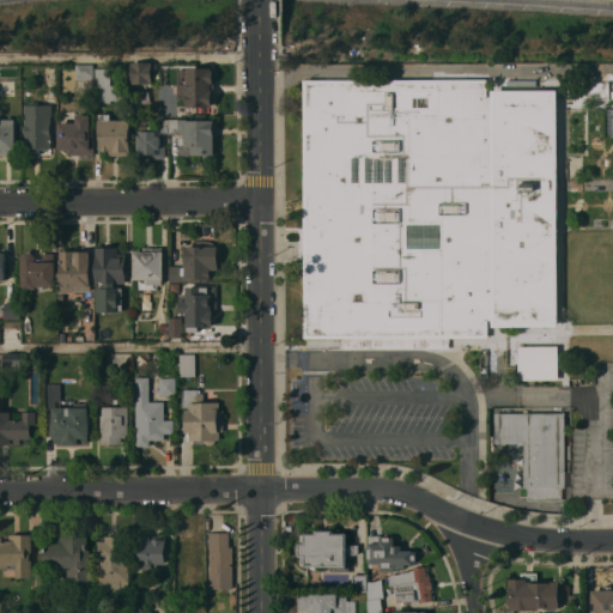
[(152,84),(133,84),(133,62),(152,62),(152,64),(152,84)]
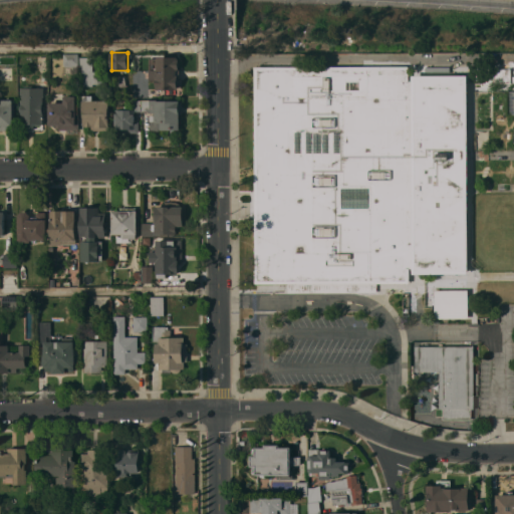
[(78,54),(78,64),(77,64),(77,66),(64,66),(64,54),(78,54)]
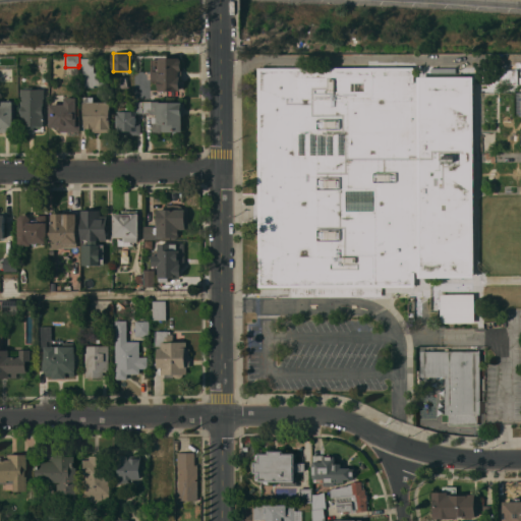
[(159,91),(159,81),(151,81),(151,72),(160,72),(160,57),(180,57),(180,60),(182,59),(182,79),(180,79),(180,91),(159,91)]
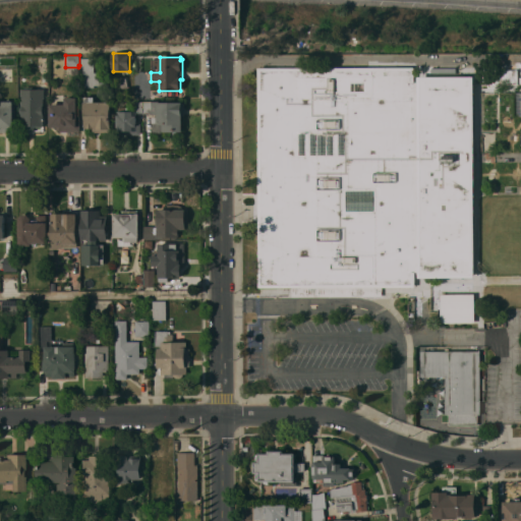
[(94,58),(94,72),(108,72),(108,85),(94,85),(94,88),(81,88),(81,58),(94,58)]
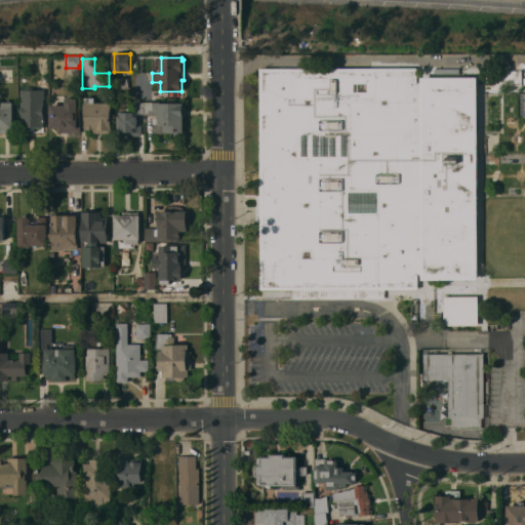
[(264,70),(417,70),(417,85),(426,85),(426,78),(480,78),(480,281),(425,281),(425,276),(419,276),(419,290),(264,290),(264,70)]
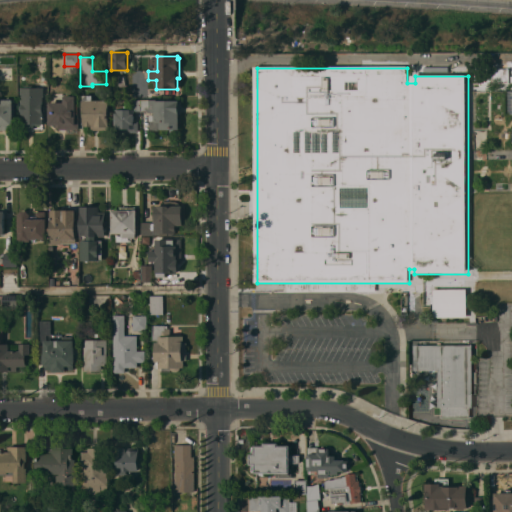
[(493,82),(493,85),(480,85),(480,68),(509,68),(509,82),(493,82)]
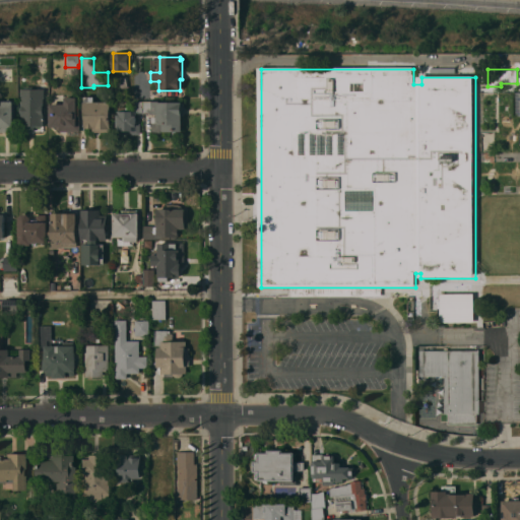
[(44,98),(43,98),(43,125),(42,126),(41,127),(37,127),(35,126),(35,127),(35,131),(20,130),(20,125),(19,125),(19,118),(20,118),(20,114),(19,112),(19,108),(20,106),(20,88),(24,88),(24,86),(33,86),(33,88),(44,88),(44,98)]
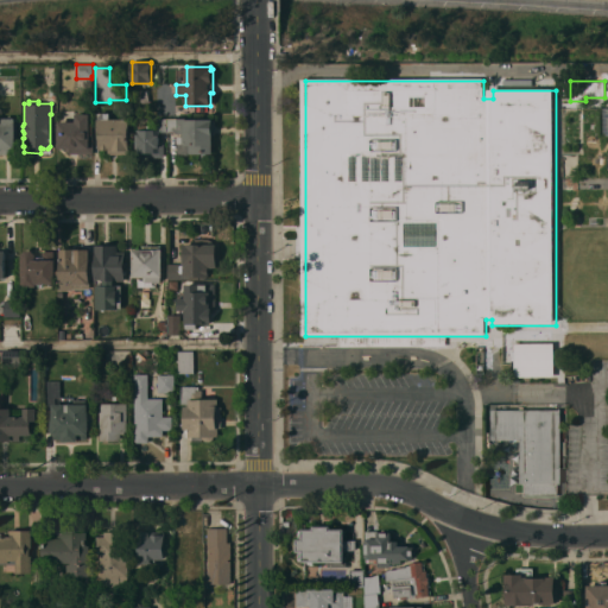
[(58,121),(76,121),(76,114),(89,113),(89,124),(93,124),(93,137),(94,137),(94,153),(68,153),(68,147),(58,147),(58,121)]
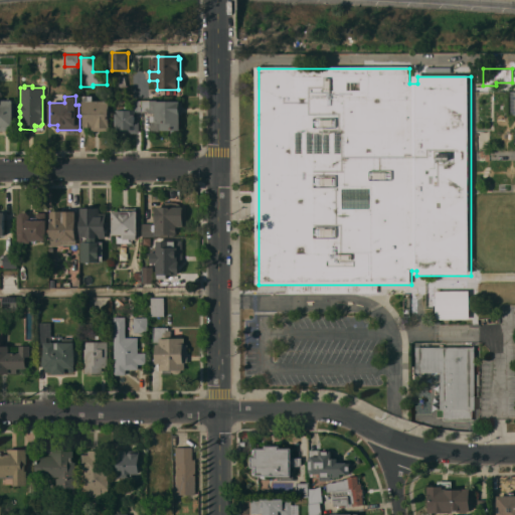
[(82,101),(83,101),(83,96),(94,96),(94,101),(110,101),(110,131),(92,131),(92,127),(84,127),(84,114),(82,114),(82,101)]
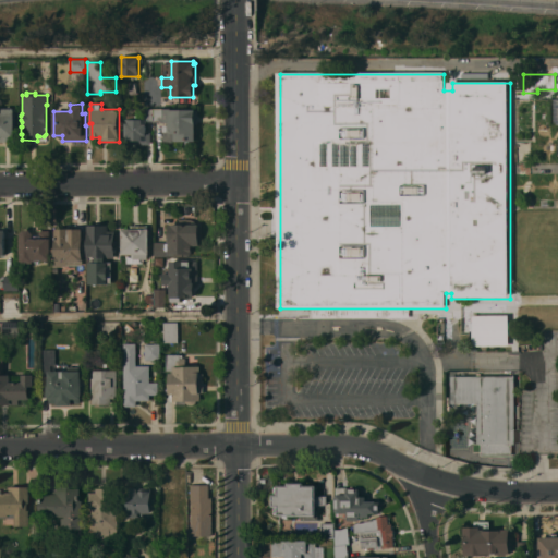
[(0,112),(2,112),(2,108),(13,108),(13,113),(15,113),(15,128),(14,128),(14,136),(12,136),(12,141),(0,141),(0,112)]
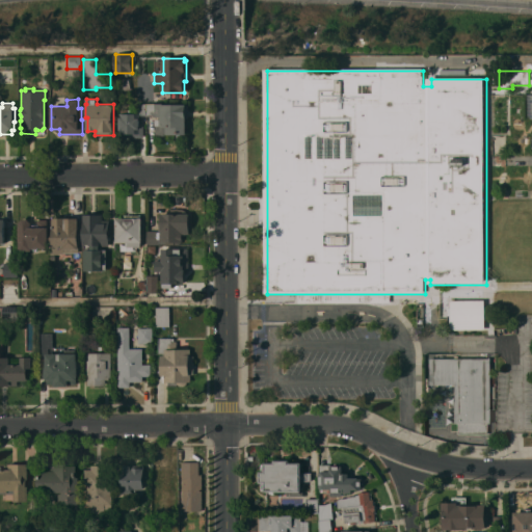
[(147,115),(147,114),(139,114),(139,126),(143,126),(143,137),(124,137),(124,133),(118,133),(118,112),(138,112),(138,104),(163,103),(163,105),(188,105),(188,117),(186,117),(186,134),(166,134),(166,133),(164,133),(164,134),(155,134),(155,120),(160,120),(160,116),(156,116),(156,115),(147,115)]
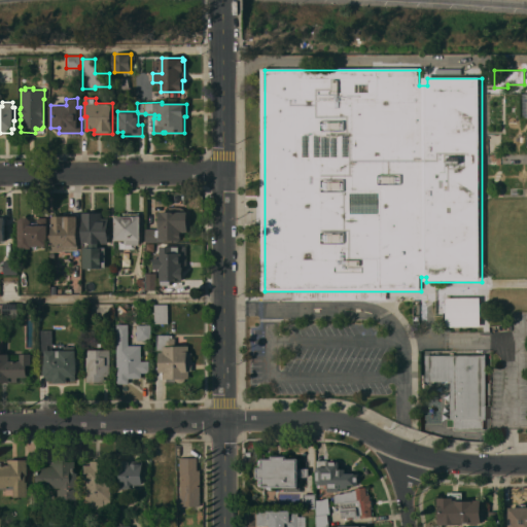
[(159,242),(159,237),(160,237),(159,211),(170,211),(170,207),(182,207),(185,211),(187,211),(187,232),(184,232),(184,238),(181,238),(181,239),(180,239),(179,240),(177,241),(159,242)]
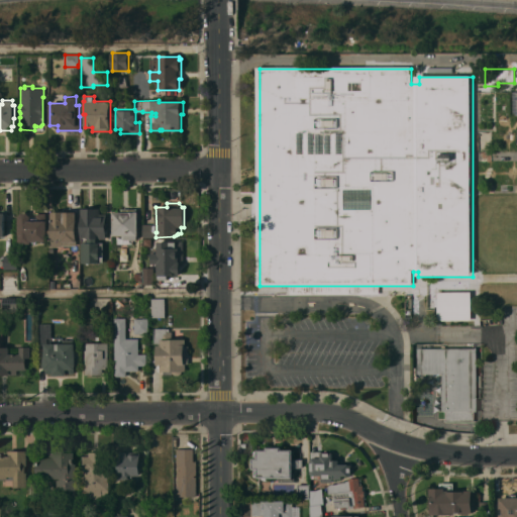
[(103,263),(88,263),(88,265),(82,265),(82,240),(81,240),(81,208),(99,208),(99,214),(106,214),(106,238),(96,238),(96,242),(103,242),(103,263)]
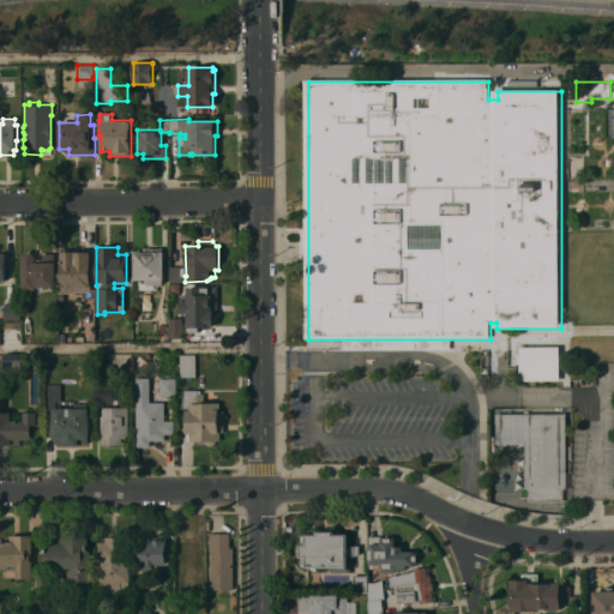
[(134,251),(145,251),(145,248),(163,248),(163,251),(164,251),(164,280),(163,280),(163,284),(145,284),(145,280),(134,280),(134,251)]
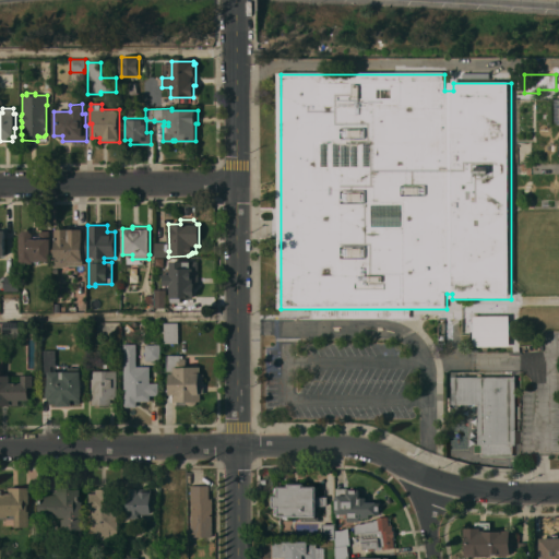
[(67,265),(67,266),(54,266),(54,248),(55,248),(55,244),(56,244),(55,228),(69,228),(69,227),(82,227),(83,265),(67,265)]
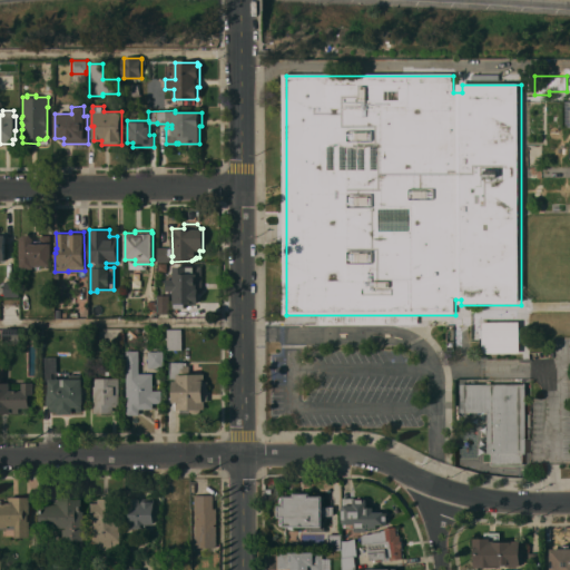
[(35,266),(33,268),(21,268),(20,237),(23,235),(29,234),(33,238),(33,241),(40,241),(40,235),(50,235),(50,243),(51,243),(51,266),(35,266)]
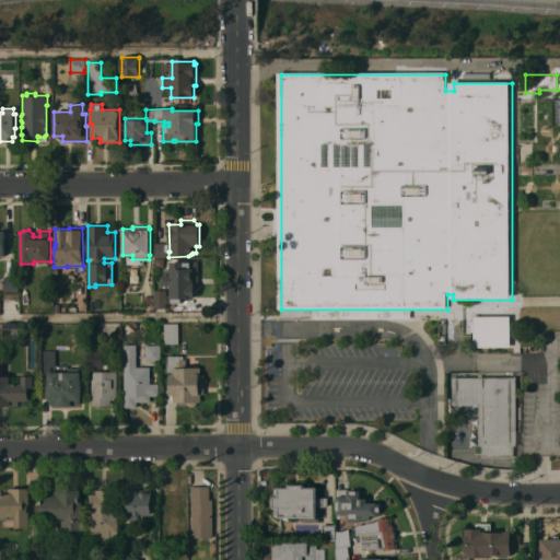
[(166,257),(155,257),(155,243),(166,243),(166,257)]
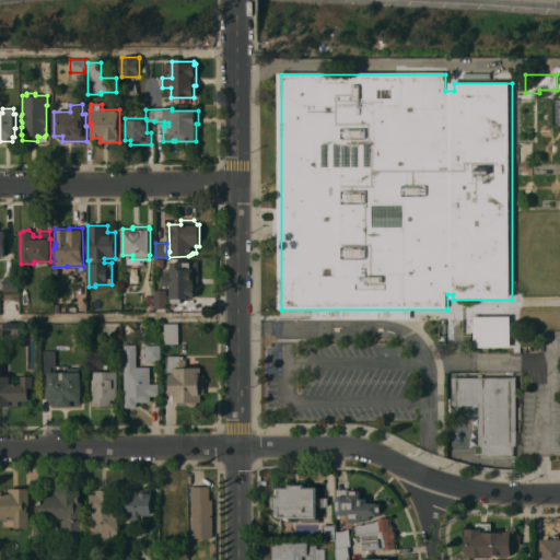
[(198,287),(195,287),(195,298),(182,298),(182,303),(173,303),(173,302),(172,302),(172,298),(171,298),(171,293),(170,293),(170,287),(170,286),(164,286),(164,268),(170,268),(170,260),(199,261),(198,287)]
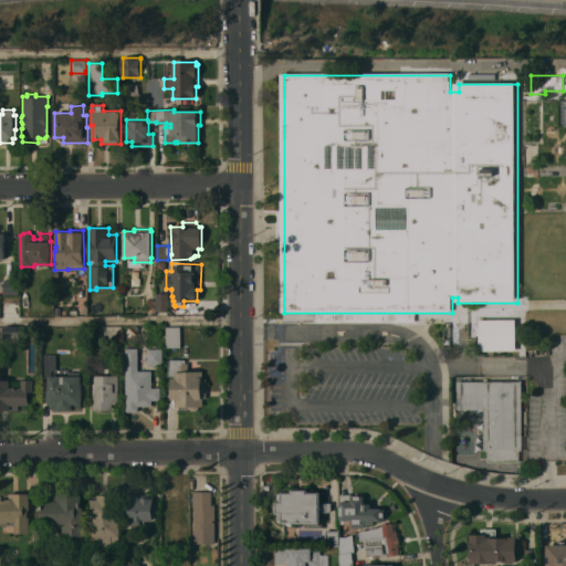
[(3,280),(19,280),(19,294),(3,294),(3,280)]
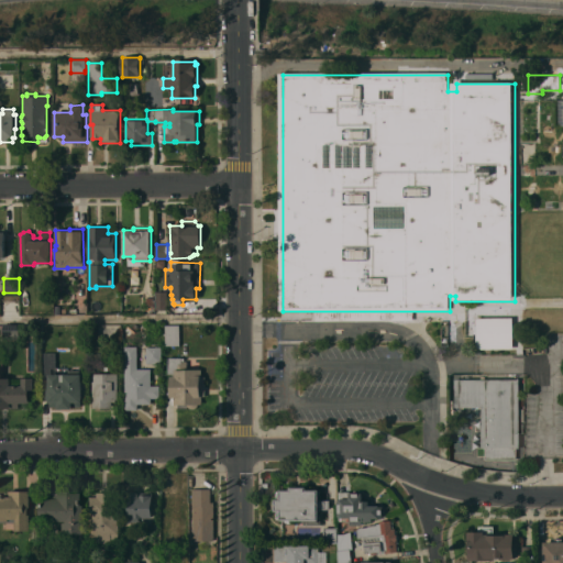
[(167,309),(156,309),(156,291),(167,291),(167,309)]
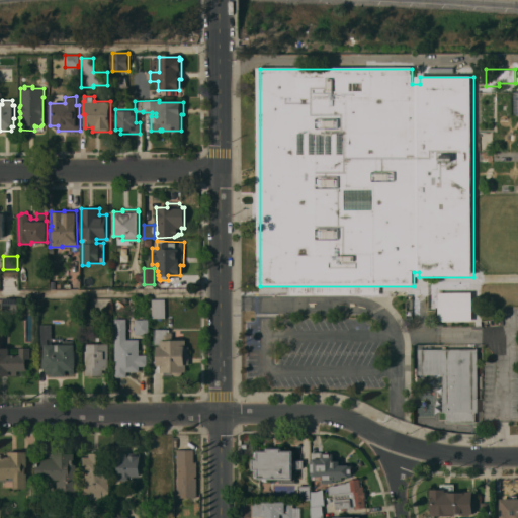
[(471,292),(472,320),(439,321),(438,293),(471,292)]
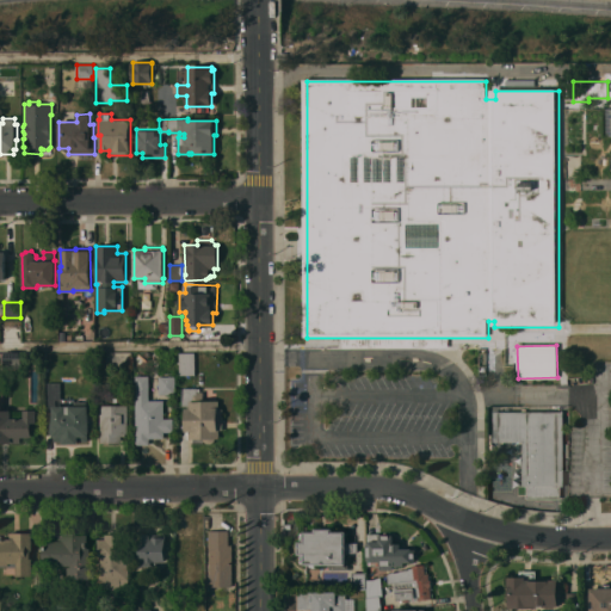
[(20,352),(20,368),(2,368),(2,352),(20,352)]
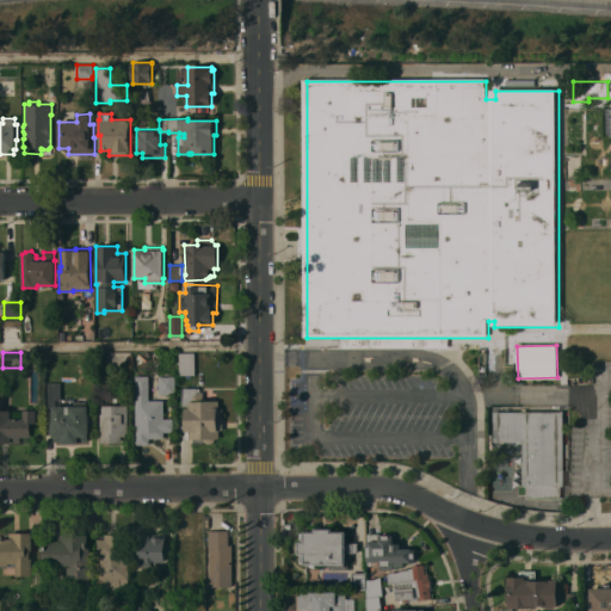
[(195,375),(179,375),(179,352),(195,352),(195,375)]
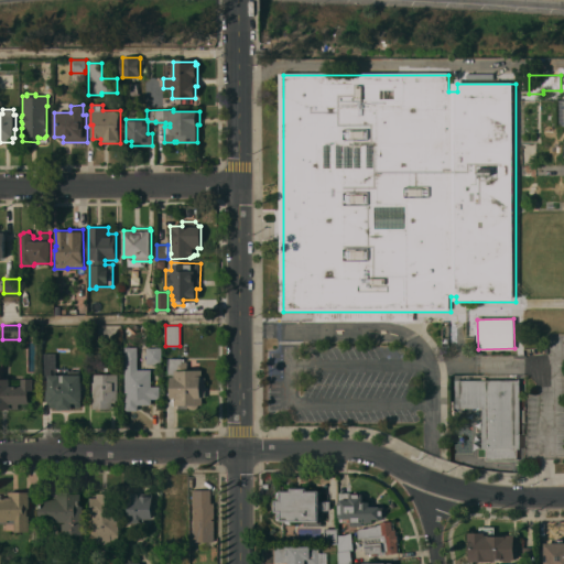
[(126,347),(138,347),(138,369),(151,369),(151,386),(160,386),(160,399),(151,399),(151,404),(138,404),(138,410),(125,410),(126,347)]
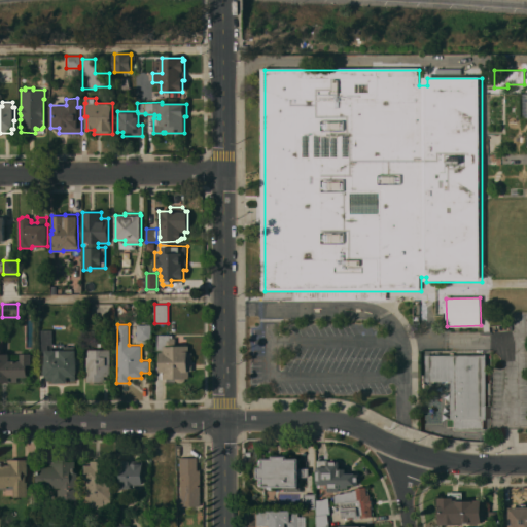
[(137,340),(137,324),(151,324),(151,340),(137,340)]
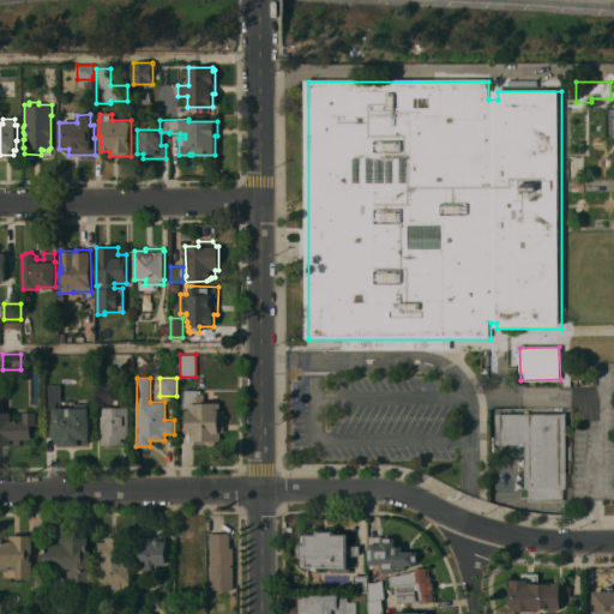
[(64,446),(64,444),(54,444),(54,438),(53,438),(52,434),(52,426),(53,422),(53,410),(48,410),(47,384),(61,384),(61,401),(55,402),(56,408),(74,408),(74,403),(88,403),(88,408),(89,408),(89,423),(90,426),(90,433),(89,438),(88,443),(79,443),(78,446),(64,446)]
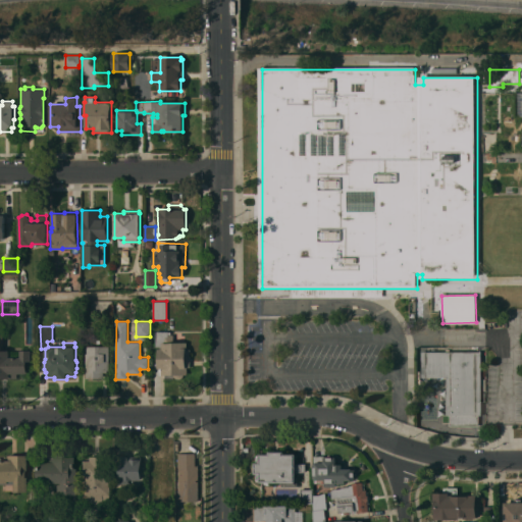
[(184,374),(184,376),(180,378),(177,378),(174,377),(173,375),(161,374),(161,368),(158,368),(158,349),(162,349),(162,347),(156,347),(156,331),(168,331),(168,334),(173,334),(173,342),(187,342),(187,349),(190,349),(191,367),(188,367),(188,374),(184,374)]
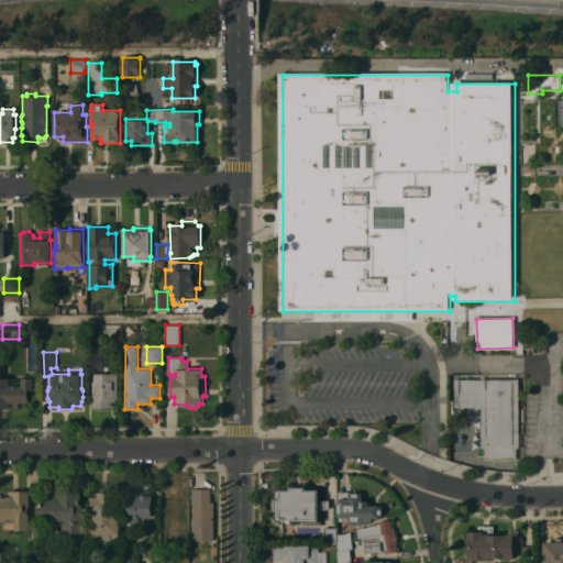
[(34,389),(29,389),(29,403),(19,403),(19,408),(8,408),(4,408),(0,408),(0,360),(3,360),(3,376),(8,376),(8,377),(34,377),(34,389)]
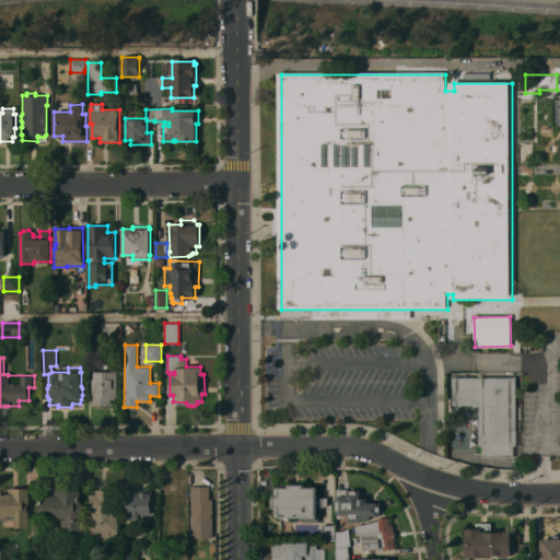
[(92,371),(117,371),(117,397),(115,397),(115,399),(111,399),(111,406),(92,406),(92,371)]
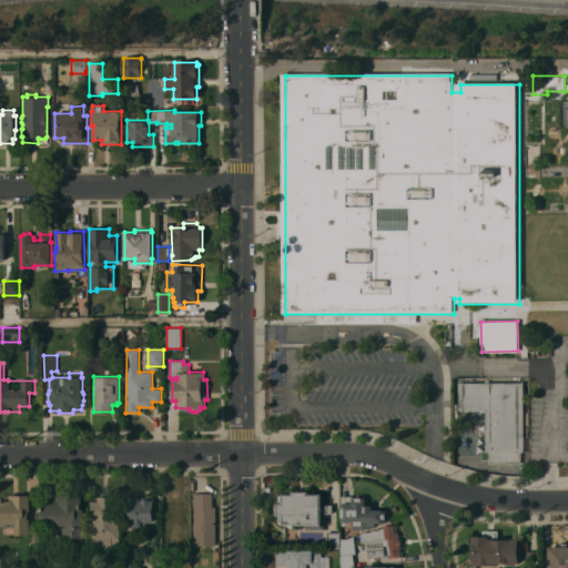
[(524,382),(524,452),(520,452),(520,463),(489,463),(489,452),(486,452),(486,411),(458,411),(458,383),(524,382)]
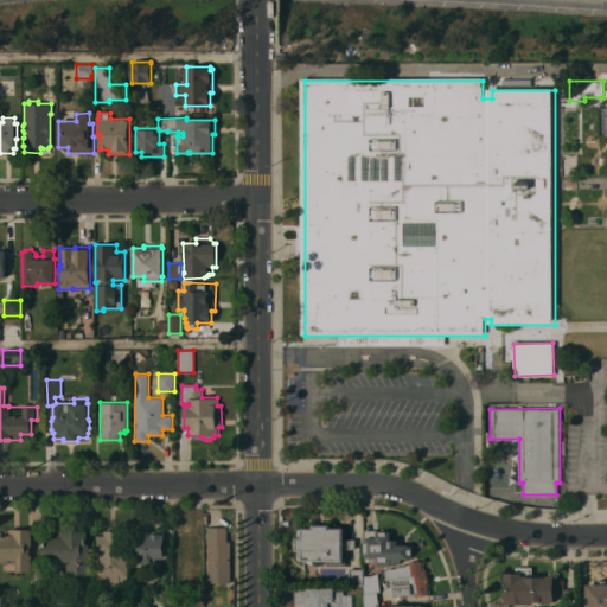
[(330,524),(330,528),(356,528),(356,549),(343,549),(343,554),(345,554),(344,558),(345,558),(345,566),(327,566),(327,561),(301,561),(301,558),(299,558),(299,550),(295,550),(296,537),(299,537),(299,529),(301,529),(301,528),(312,528),(312,524),(330,524)]
